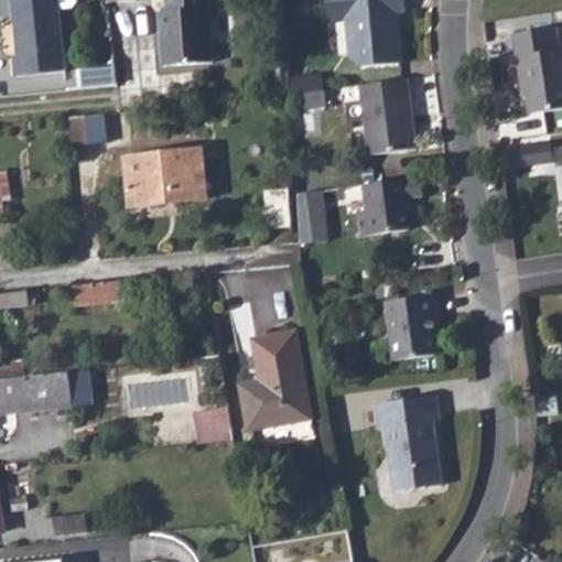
[(0,14),(11,13),(9,0),(0,0),(0,14)]
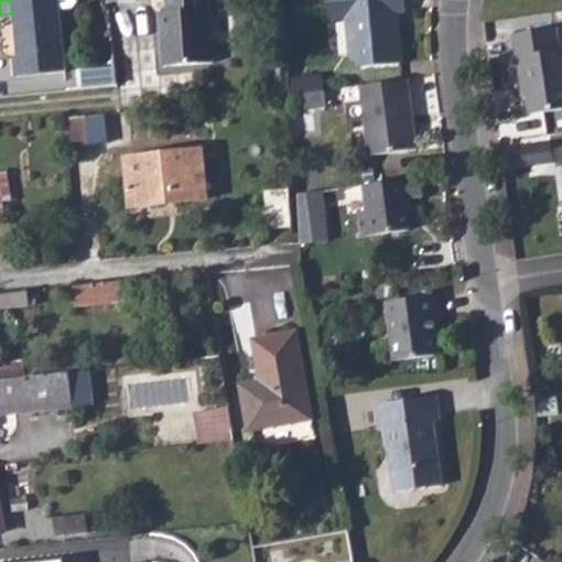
[(9,0),(11,13),(12,19),(15,55),(12,55),(14,75),(63,69),(61,53),(62,52),(57,8),(71,7),(74,2),(73,0),(9,0)]
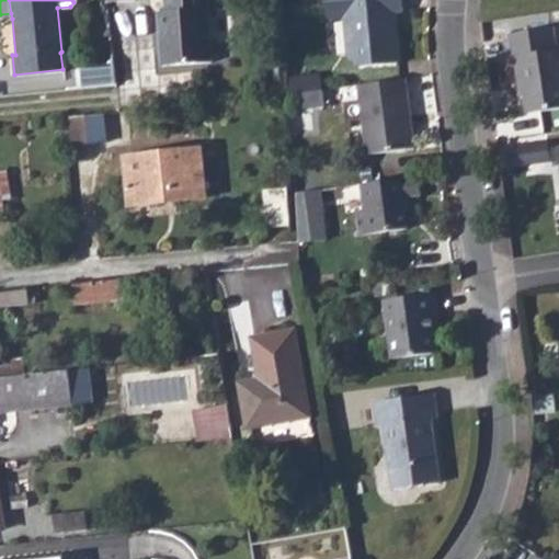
[(161,0),(162,11),(156,12),(160,65),(209,60),(204,0),(161,0)]
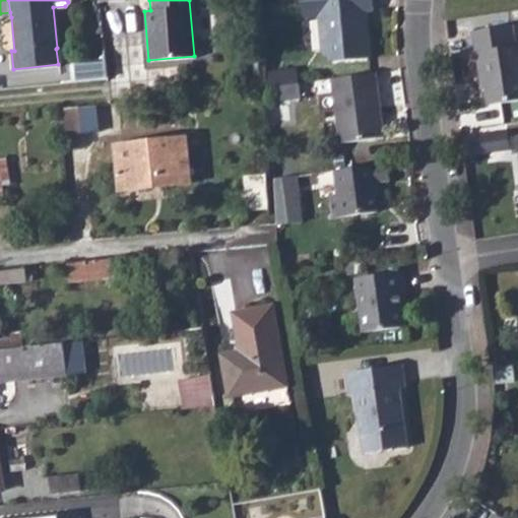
[(298,0),(299,17),(316,16),(319,57),(328,65),(363,62),(361,25),(359,25),(358,13),(369,12),(367,0),(298,0)]
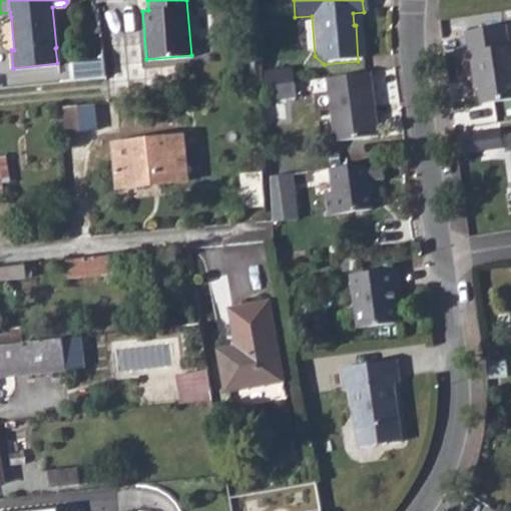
[(500,26),(459,32),(463,53),(467,53),(469,69),(473,70),(478,103),(510,97),(510,58),(509,45),(503,46),(500,26)]
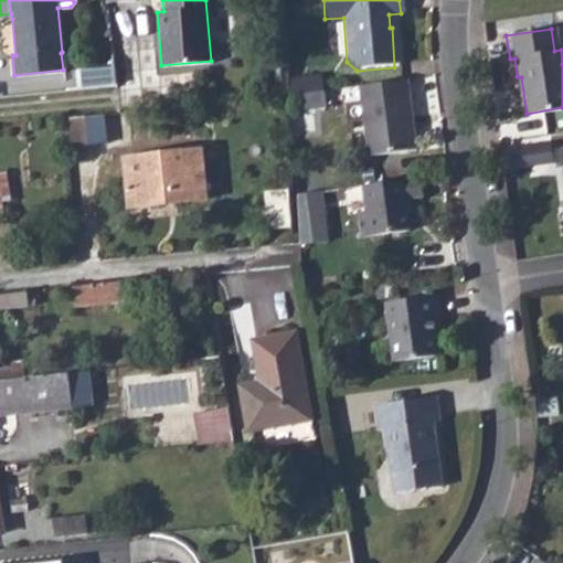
[(80,68),(81,86),(115,83),(113,65),(80,68)]
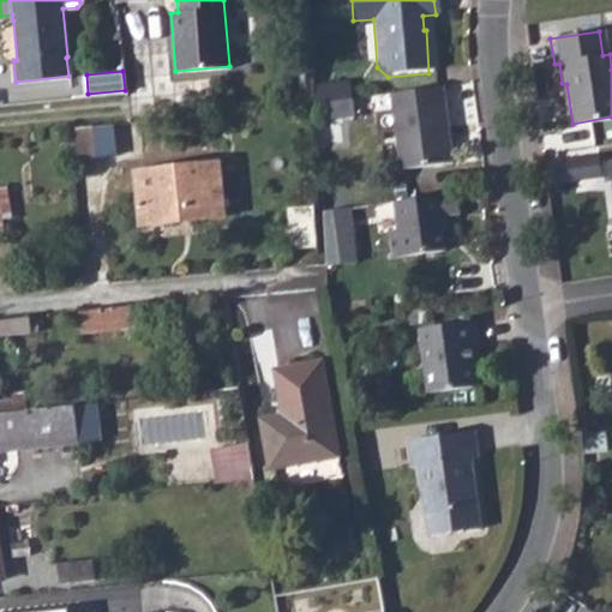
[(439,87),(391,94),(400,167),(449,162),(439,87)]
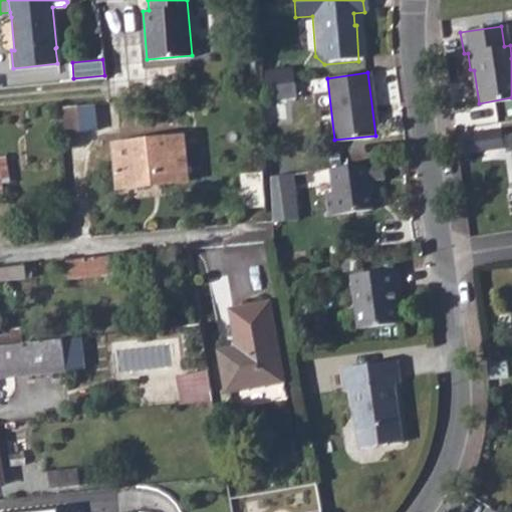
[(292,82),(263,85),(264,100),(294,97),(292,82)]
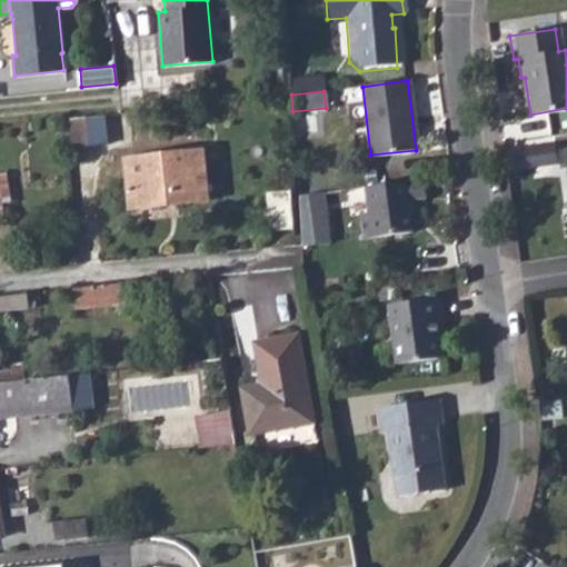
[(87,115),(62,117),(66,146),(89,143),(87,115)]
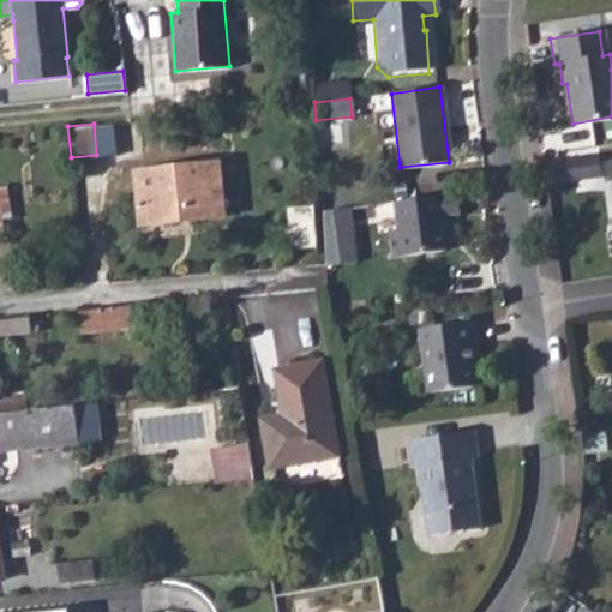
[(607,172),(611,205),(611,204),(611,165),(606,166),(603,147),(568,153),(571,177),(607,172)]
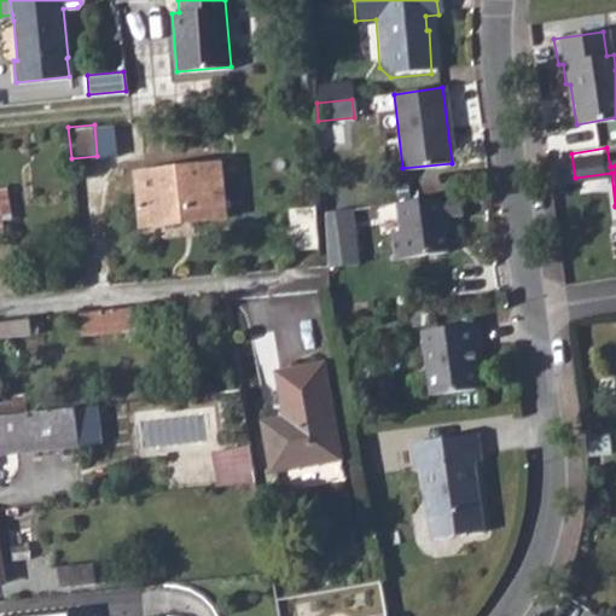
[(225,161),(138,169),(144,222),(231,214),(225,161)]
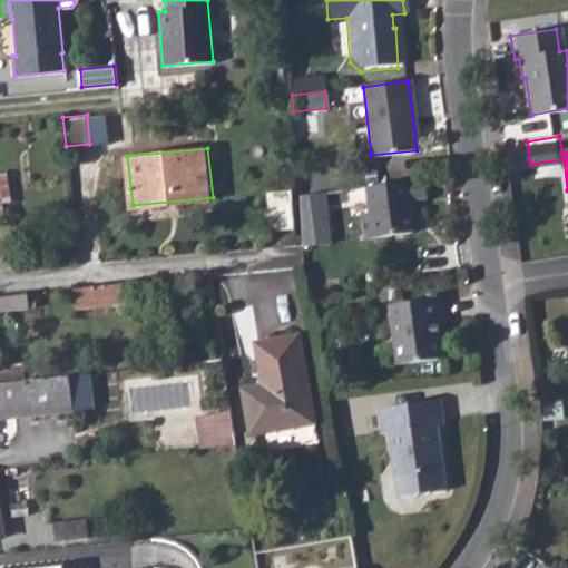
[(423,180),(364,188),(368,221),(360,222),(362,241),(410,234),(408,213),(412,213),(410,202),(426,199),(423,180)]
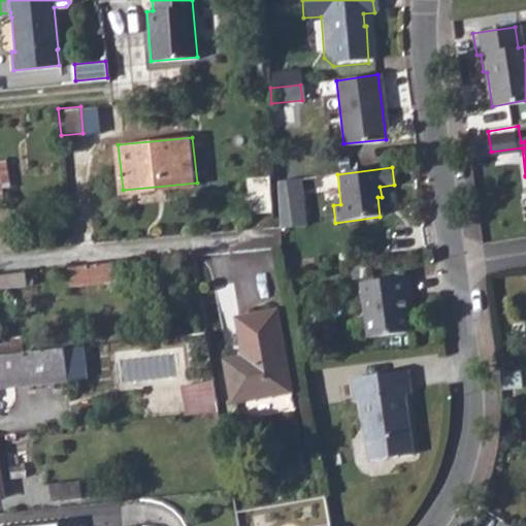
[(116,262),(68,266),(70,284),(118,280),(116,262)]
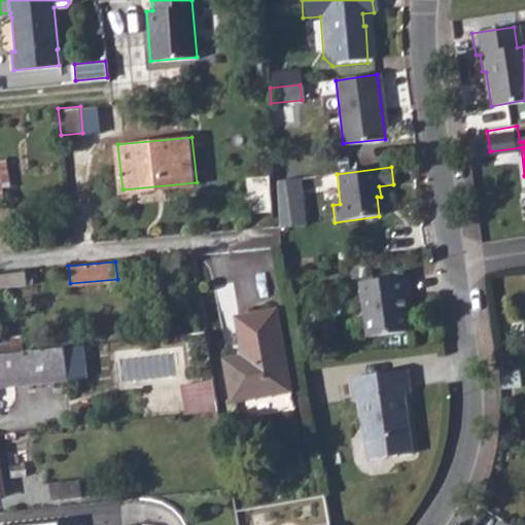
[(25,271),(0,273),(0,285),(32,283),(32,278),(26,278),(25,271)]
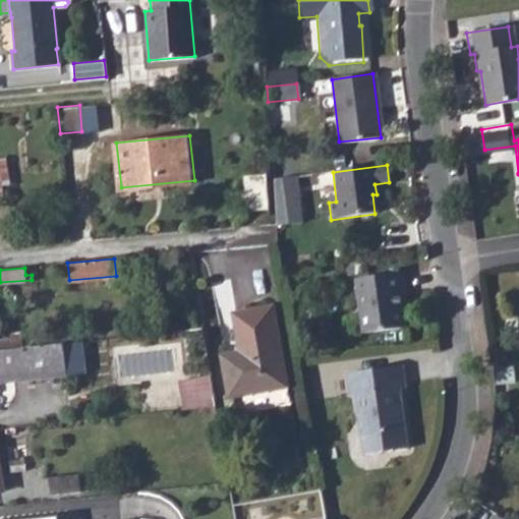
[(399,307),(396,292),(401,292),(399,273),(353,280),(360,333),(401,328),(399,307)]
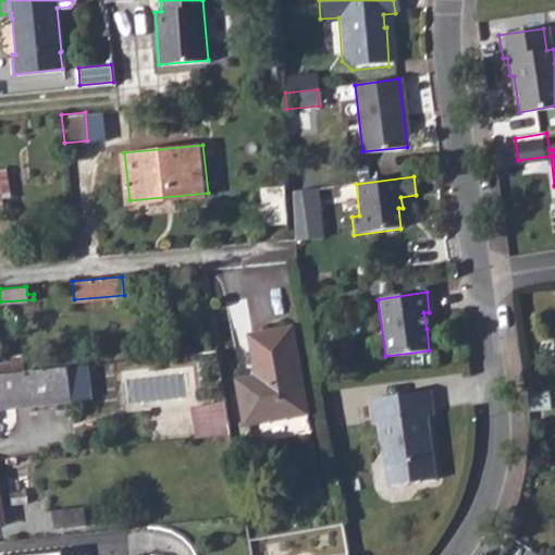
[(267,375),(238,381),(247,424),(308,411),(293,328),(259,333),(267,375)]
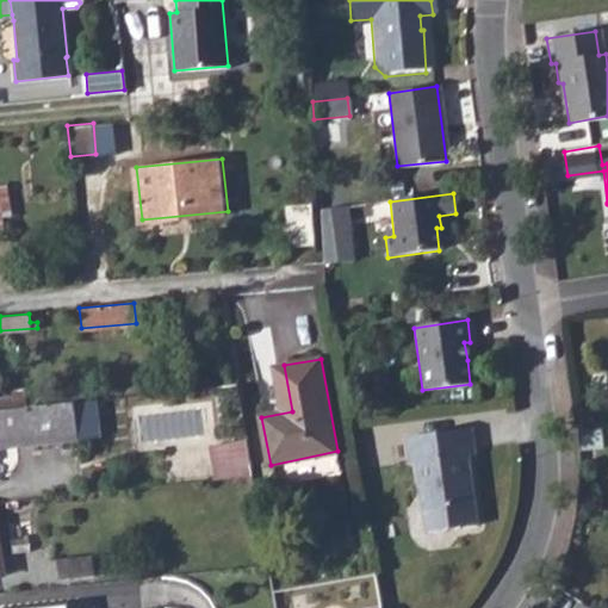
[(20,389),(0,390),(0,407),(22,404),(20,389)]
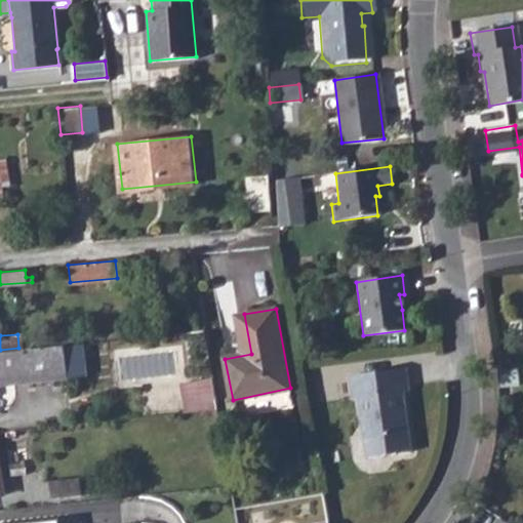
[(64,345),(0,352),(0,385),(67,376),(64,345)]
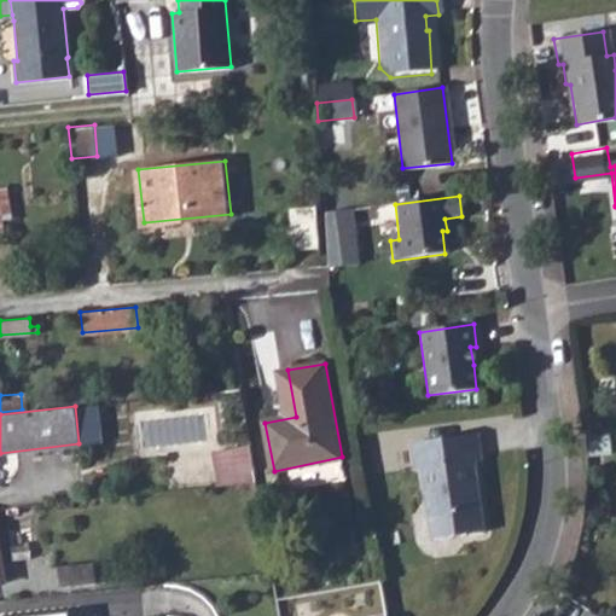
[(480,433),(416,442),(419,468),(425,466),(435,536),(486,529),(476,459),(483,458),(480,433)]
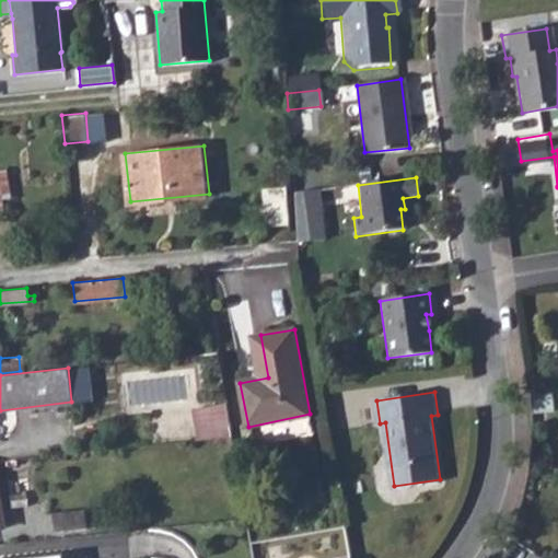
[(199,420),(200,437),(233,433),(227,400),(200,405),(202,420),(199,420)]
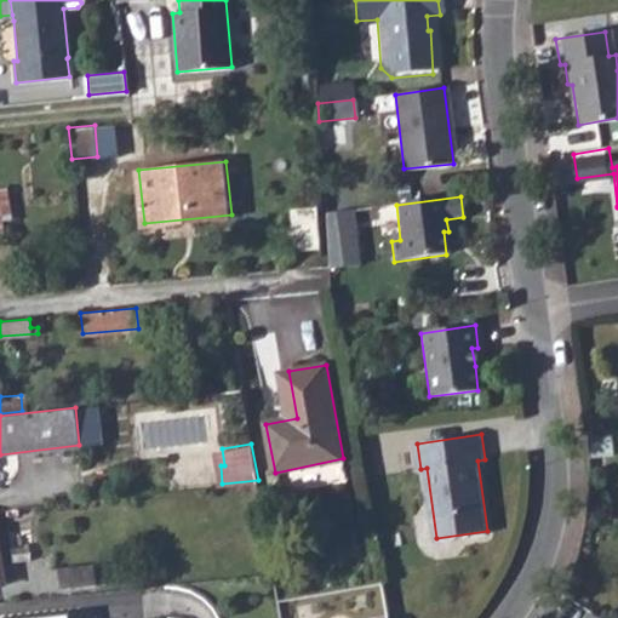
[(33,559),(15,561),(18,599),(38,596),(33,559)]
